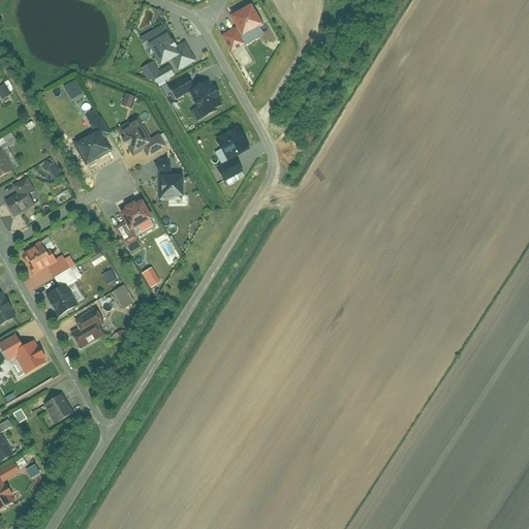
[(263,27),(251,4),(229,17),(236,28),(221,36),(230,55),(246,45),(242,39),(263,27)]
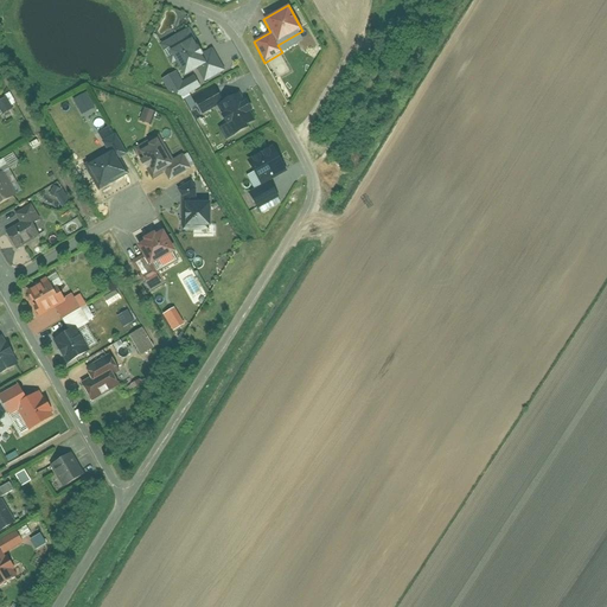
[(204,82),(222,72),(216,61),(212,63),(197,36),(192,38),(189,30),(158,46),(164,57),(168,55),(181,78),(198,69),(204,82)]
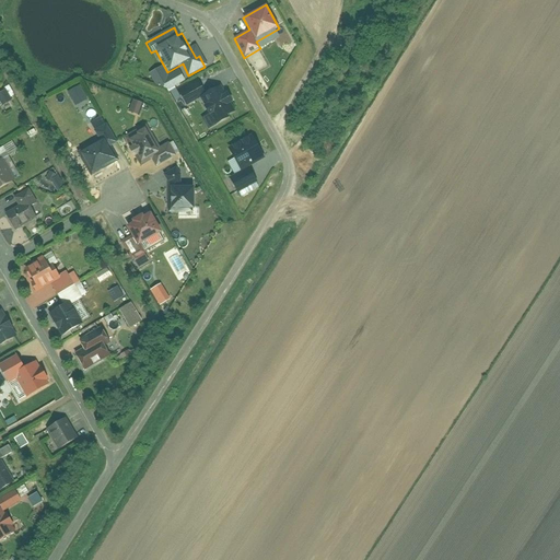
[(162,66),(148,72),(154,88),(162,84),(165,91),(184,82),(178,70),(166,76),(162,66)]
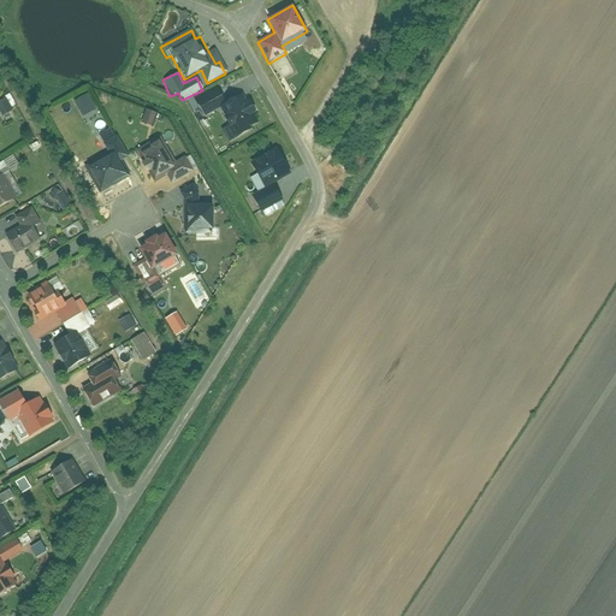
[(82,118),(95,110),(87,94),(72,101),(82,118)]
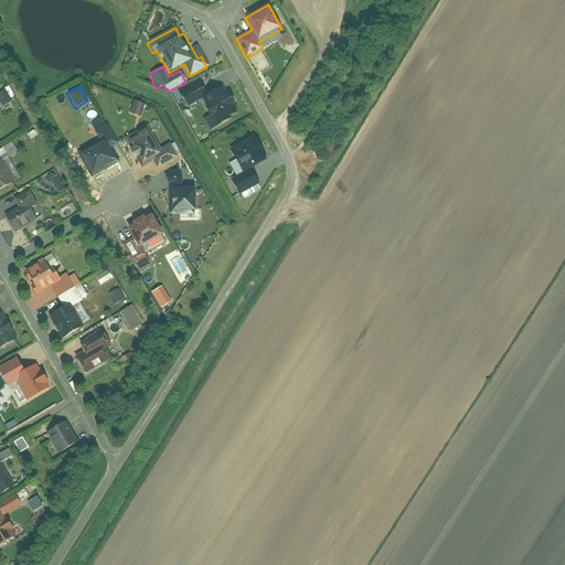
[(202,117),(210,131),(237,116),(222,87),(201,99),(209,114),(202,117)]
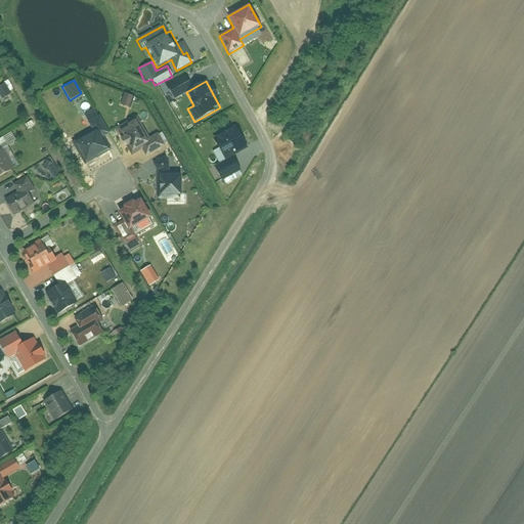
[(123,94),(120,105),(130,108),(134,96),(123,94)]
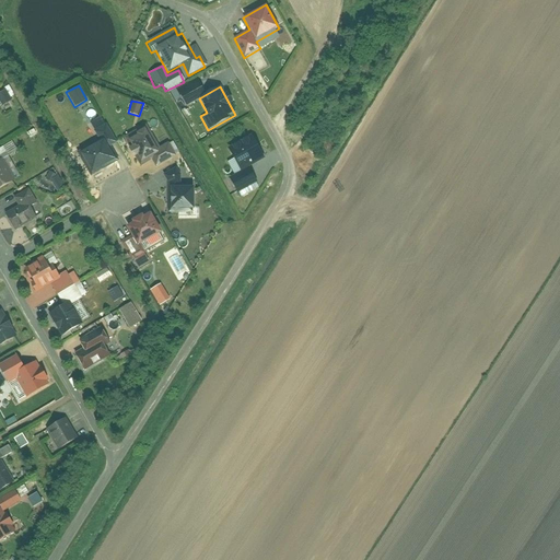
[(160,153),(144,126),(125,138),(140,164),(150,159),(155,164),(171,155),(167,149),(160,153)]
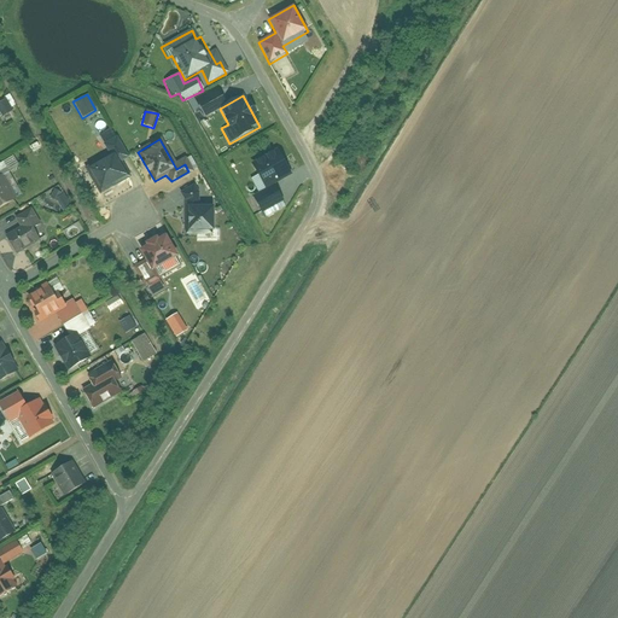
[(99,193),(121,181),(110,162),(123,155),(115,140),(103,147),(108,157),(85,169),(99,193)]
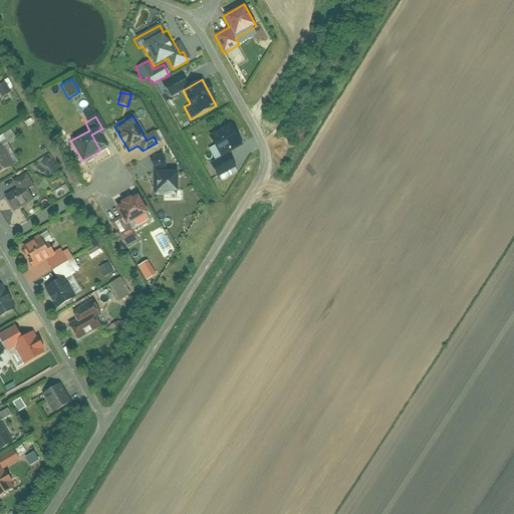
[(241,145),(231,129),(210,142),(219,159),(208,165),(214,174),(234,162),(228,152),(241,145)]
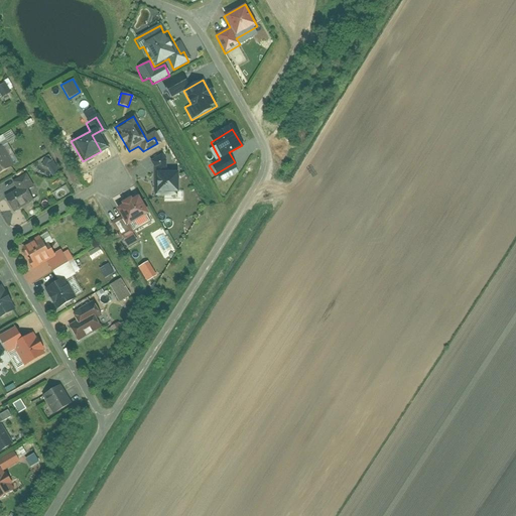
[(0,174),(17,164),(6,147),(15,141),(9,132),(0,138),(0,174)]
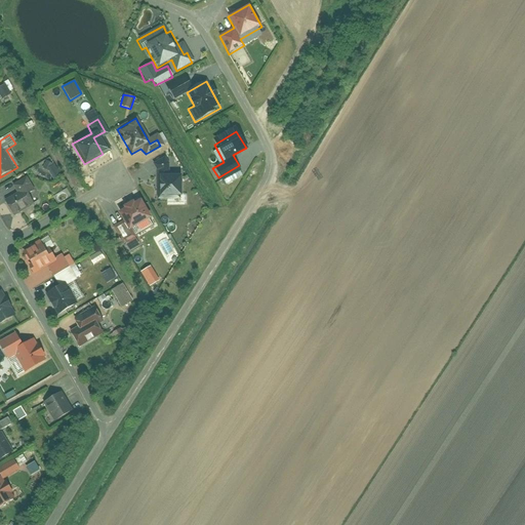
[(166,158),(153,161),(155,172),(168,170),(166,158)]
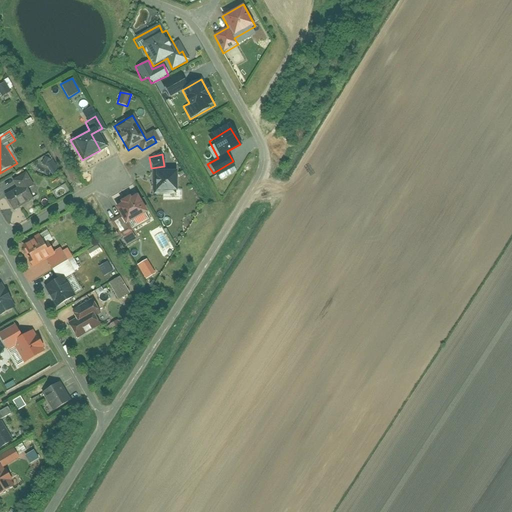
[(175,171),(153,172),(153,194),(176,193),(175,171)]
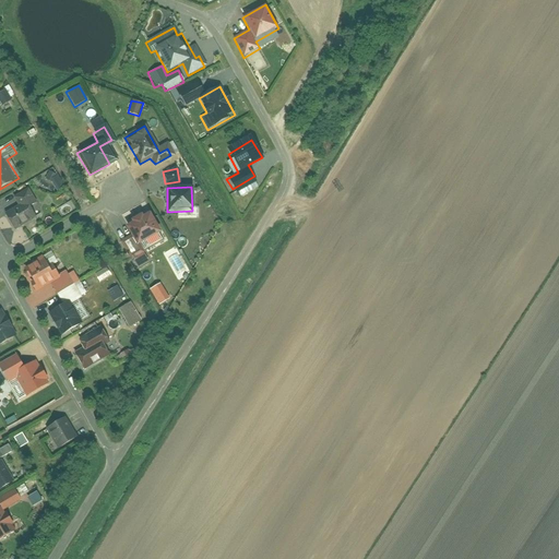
[(21,205),(7,213),(16,230),(38,217),(32,206),(38,202),(31,189),(15,198),(21,205)]
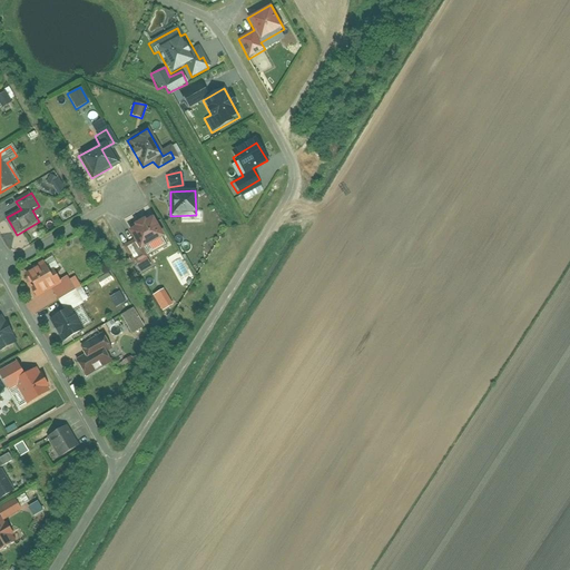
[(163,238),(150,218),(126,232),(130,242),(126,244),(136,262),(143,257),(139,252),(163,238)]
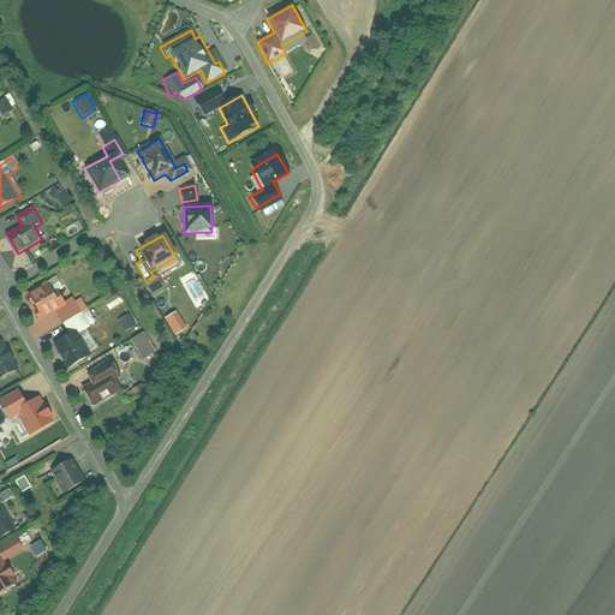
[(54,311),(61,323),(79,312),(72,299),(64,305),(49,281),(25,296),(40,320),(54,311)]
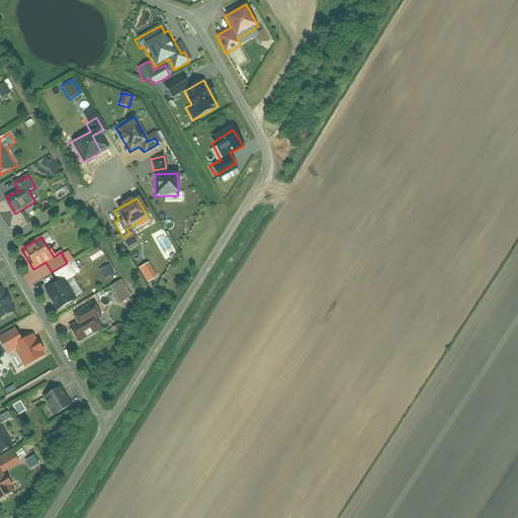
[(91,261),(102,256),(99,249),(88,254),(91,261)]
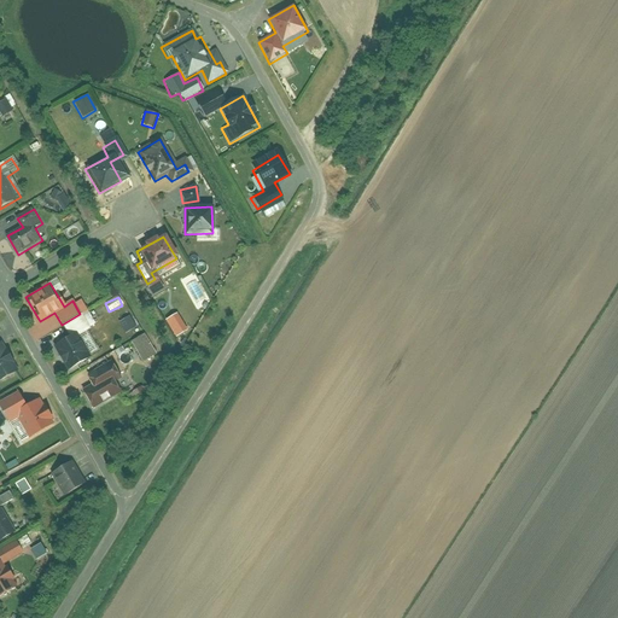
[(175,338),(187,331),(176,313),(164,320),(175,338)]
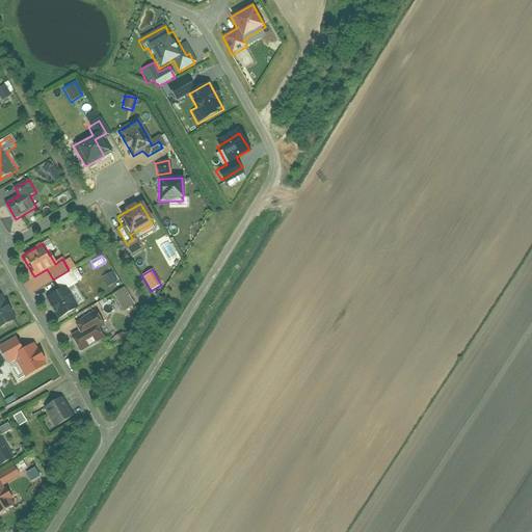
[(61,290),(47,299),(59,319),(80,307),(70,290),(79,285),(72,272),(56,282),(61,290)]
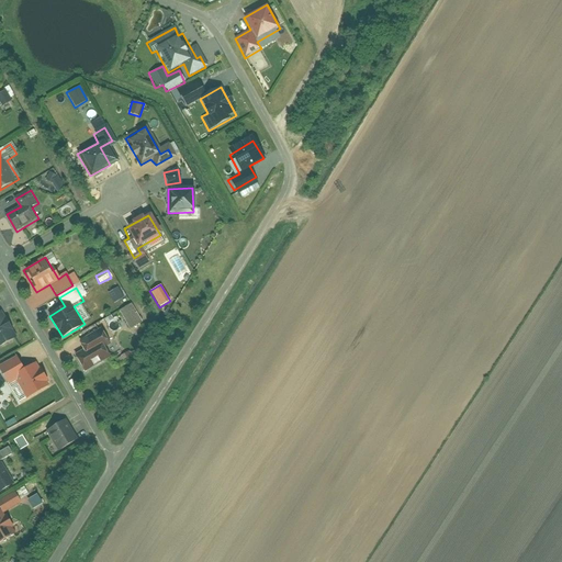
[(112,303),(124,299),(119,288),(108,292),(112,303)]
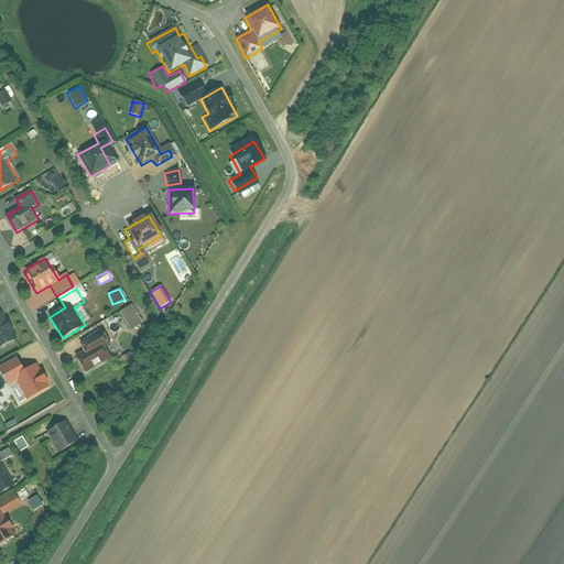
[(120,310),(128,331),(140,326),(132,305),(120,310)]
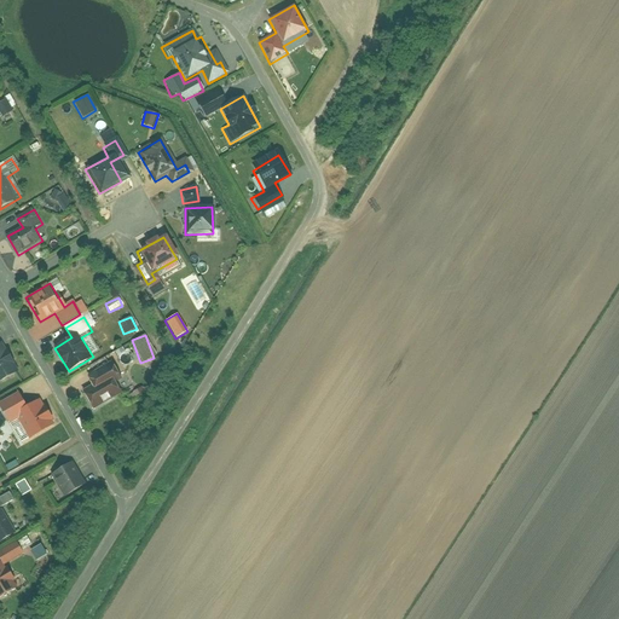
[(85,394),(94,409),(120,393),(114,383),(122,379),(114,364),(87,381),(92,389),(85,394)]
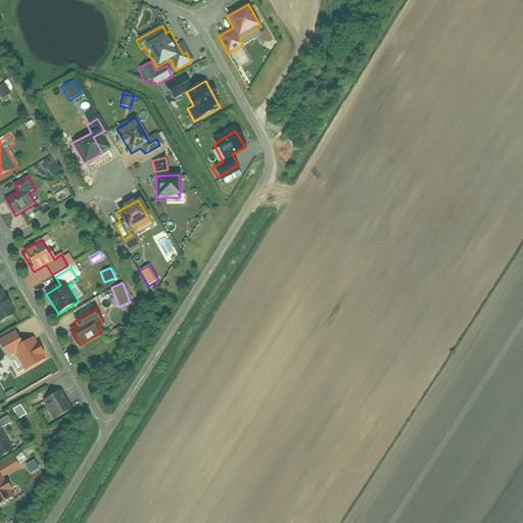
[(29,373),(49,359),(37,339),(27,345),(17,332),(1,343),(10,358),(16,353),(29,373)]
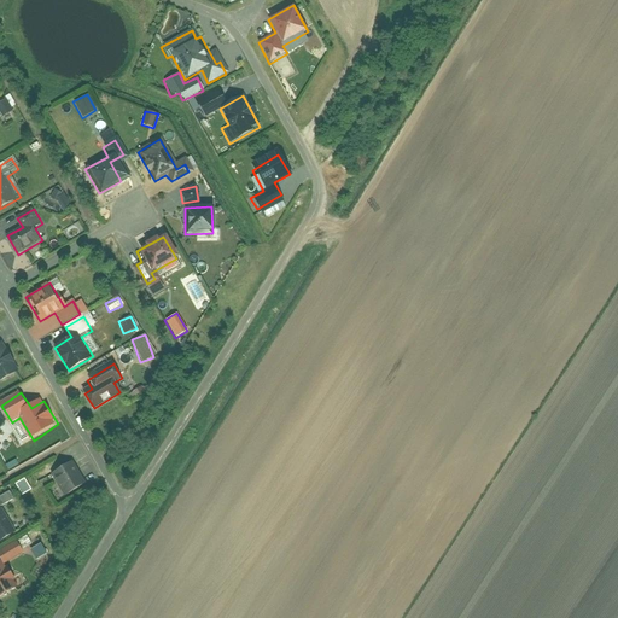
[(52,474),(65,497),(87,484),(74,461),(52,474)]
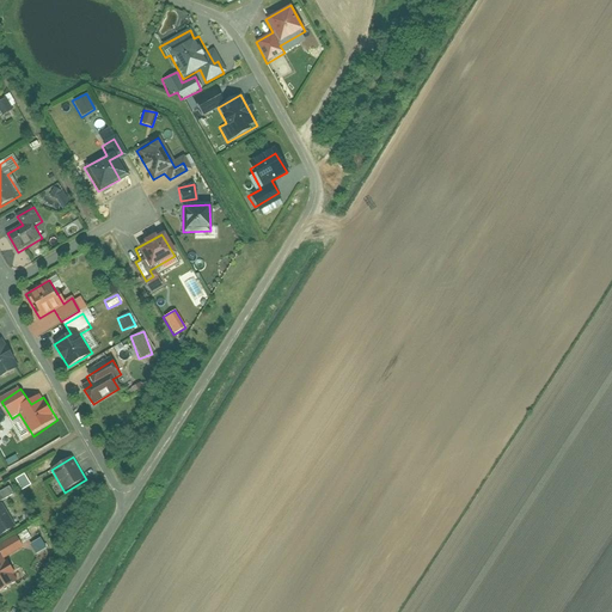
[(16,478),(19,489),(28,485),(24,475),(16,478)]
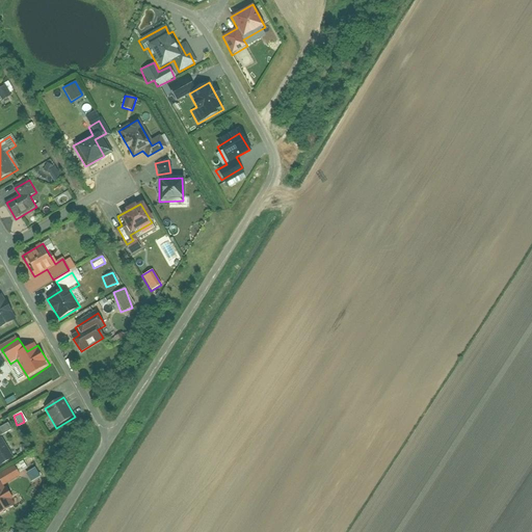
[(0,466),(10,459),(0,442),(0,436),(12,430),(7,423),(0,427),(0,466)]
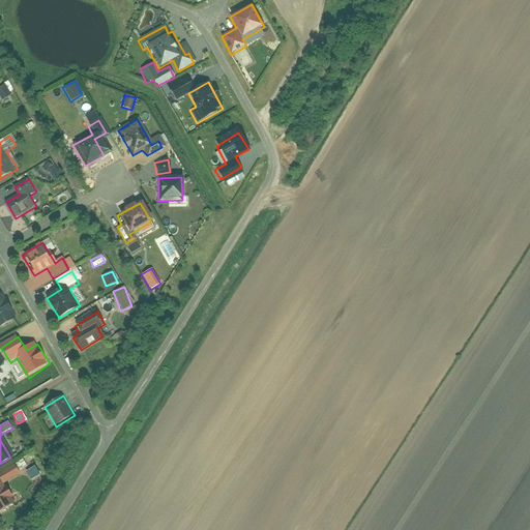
[(0,476),(7,486),(23,473),(16,464),(0,476)]
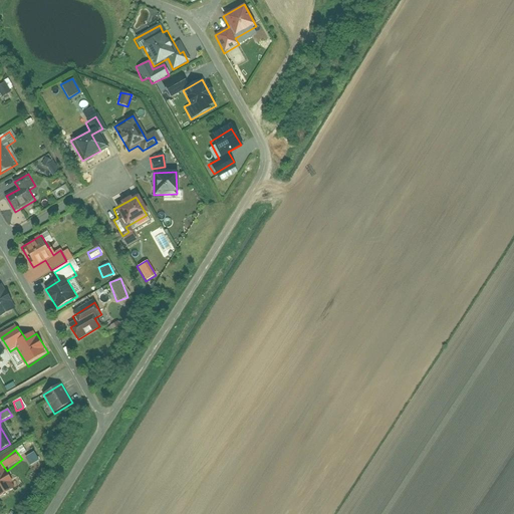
[(2,470),(0,470),(0,497),(14,490),(2,470)]
